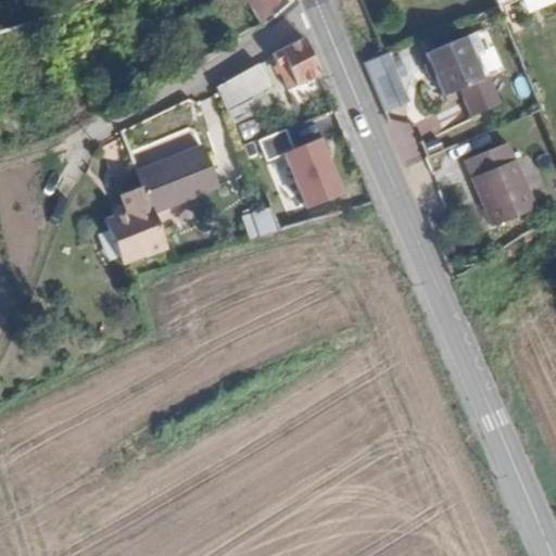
[(240,0),(257,25),(275,0),(240,0)]
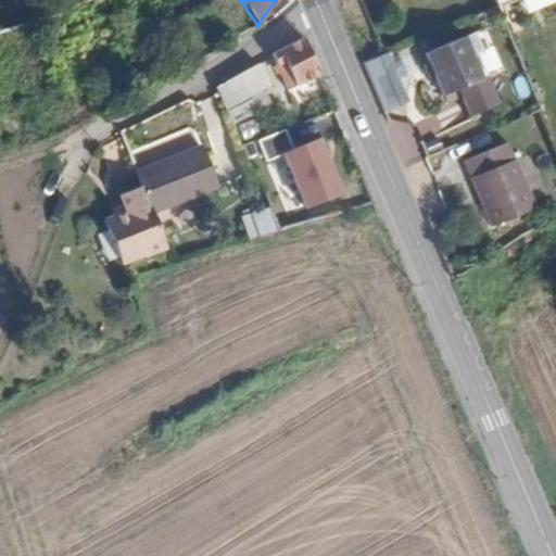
[(303,35),(280,47),(288,62),(282,66),(292,84),(319,71),(303,35)]
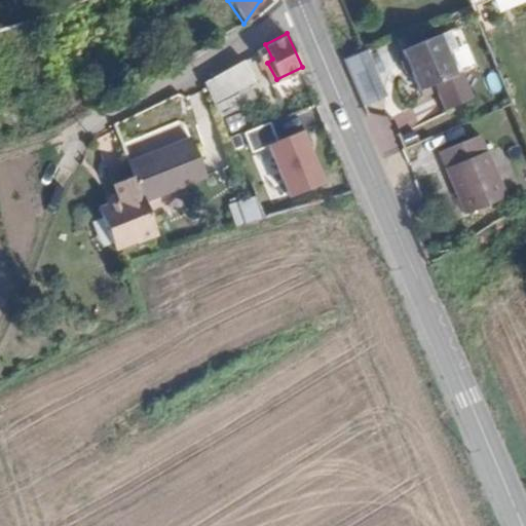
[(444,33),(402,48),(420,92),(460,76),(444,33)]
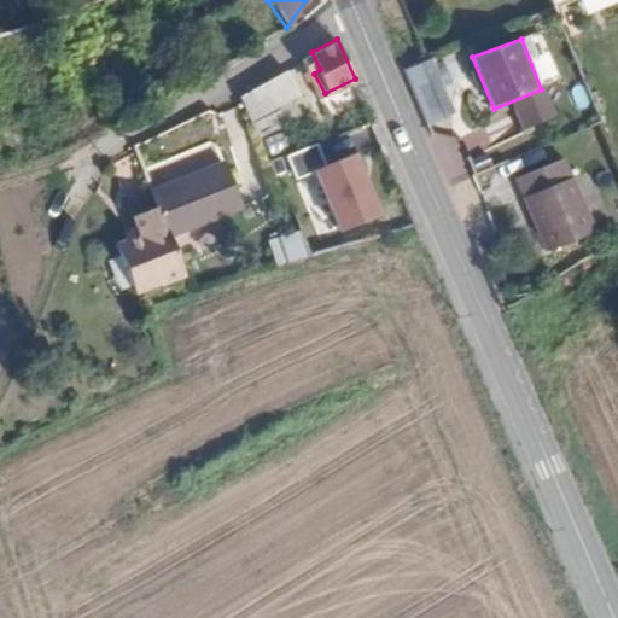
[(285,69),(240,95),(255,120),(279,105),(299,95),(285,69)]
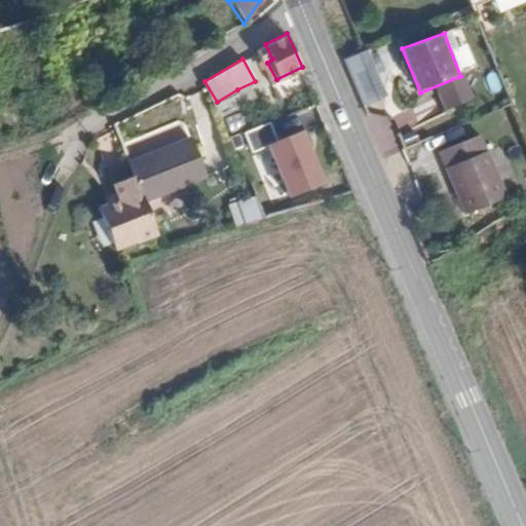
[(271,95),(285,119),(296,112),(283,88),(271,95)]
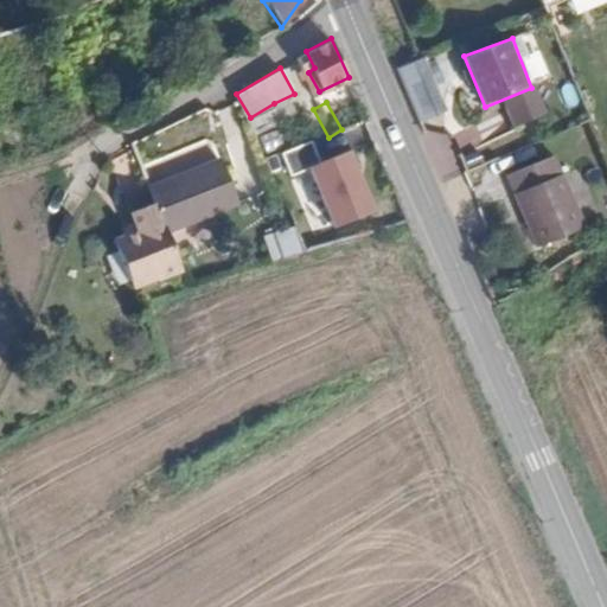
[(274,103),(250,117),(260,136),(283,121),(274,103)]
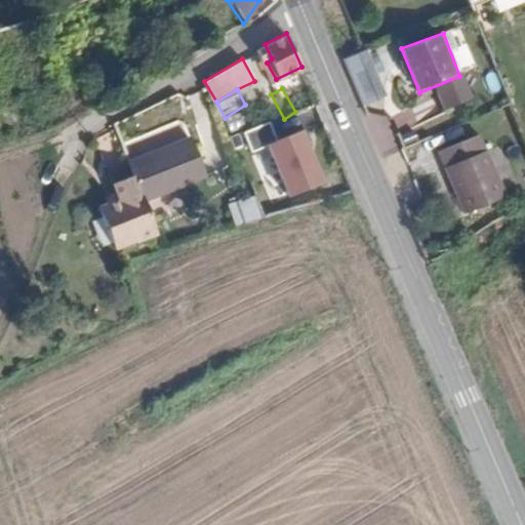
[(506,195),(481,131),(440,150),(466,212),(506,195)]
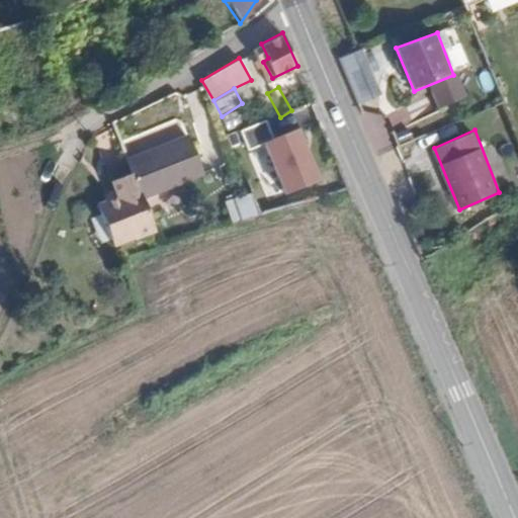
[(153,225),(145,199),(201,178),(186,137),(128,159),(134,174),(113,182),(117,194),(98,200),(110,235),(132,228),(133,231),(153,225)]
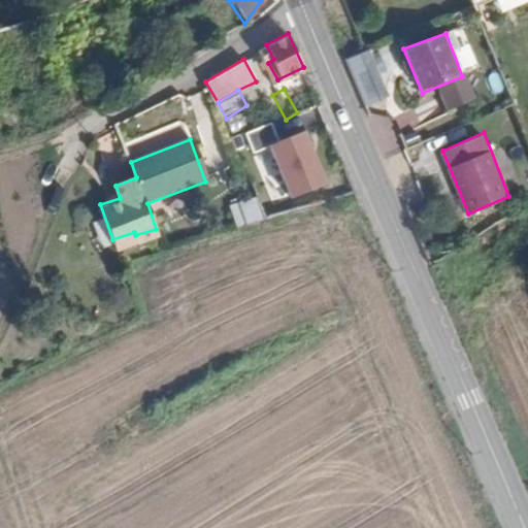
[(257,188),(266,218),(324,199),(318,169),(257,188)]
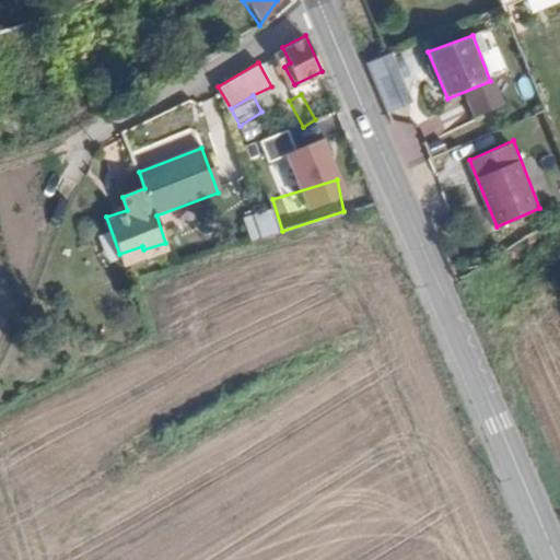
[(271,208),(241,213),(246,241),(276,236),(271,208)]
